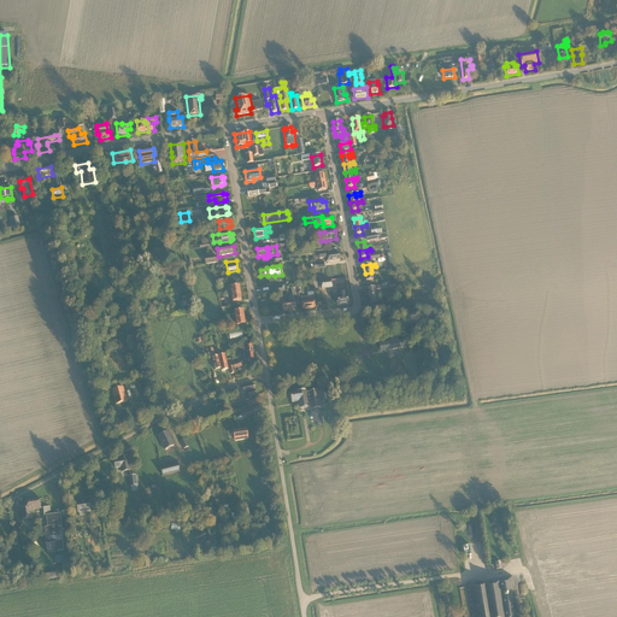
[(371,272),(365,274),(366,281),(372,280),(372,274),(377,274),(376,271),(371,271),(371,272)]
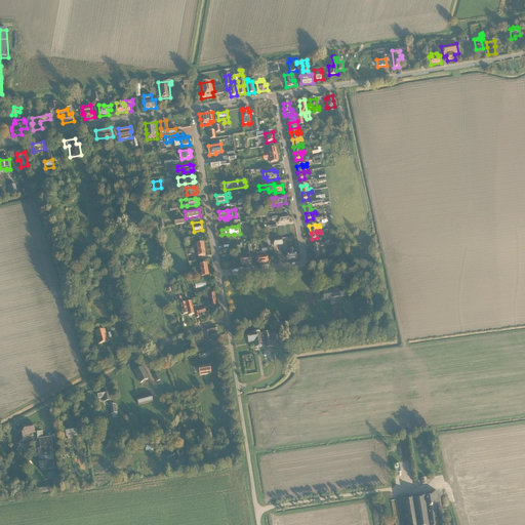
[(320,251),(320,250),(319,247),(323,246),(323,244),(319,244),(313,245),(314,252),(320,251)]
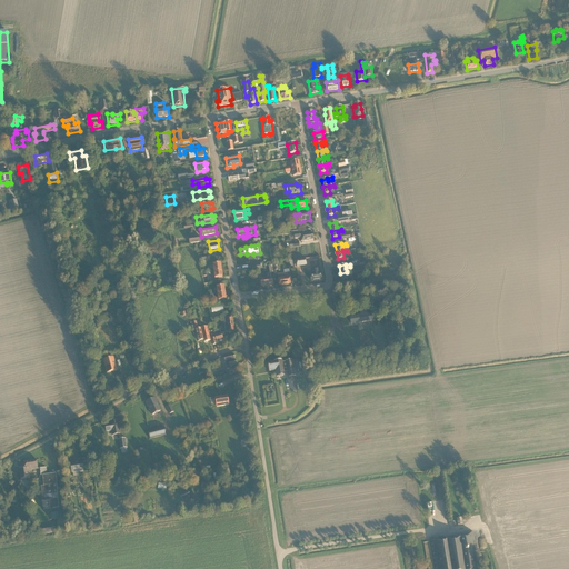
[(320,273),(319,268),(311,268),(311,275),(310,275),(311,281),(321,280),(321,273),(320,273)]
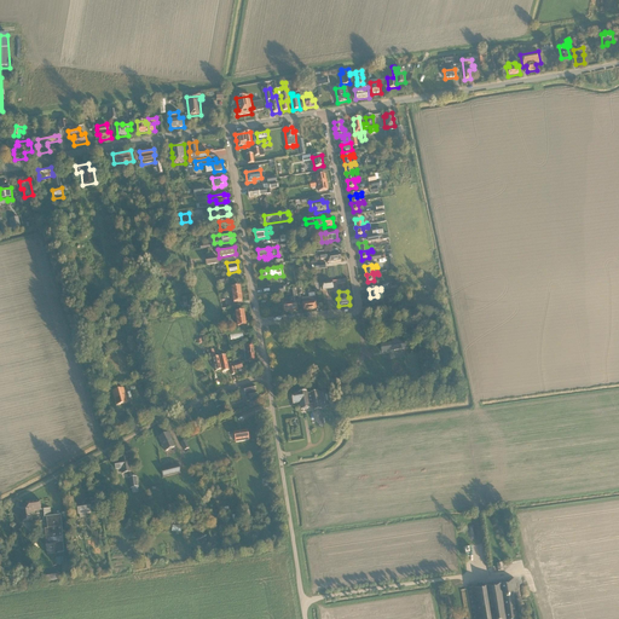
[(377,296),(370,298),(371,306),(379,305),(377,299),(382,298),(385,298),(385,294),(382,295),(377,295),(377,296)]
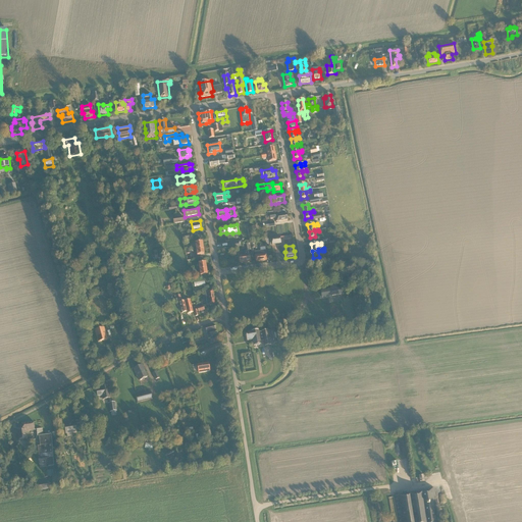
[(248,255),(248,252),(241,252),(241,256),(239,256),(240,263),(251,262),(250,255),(248,255)]
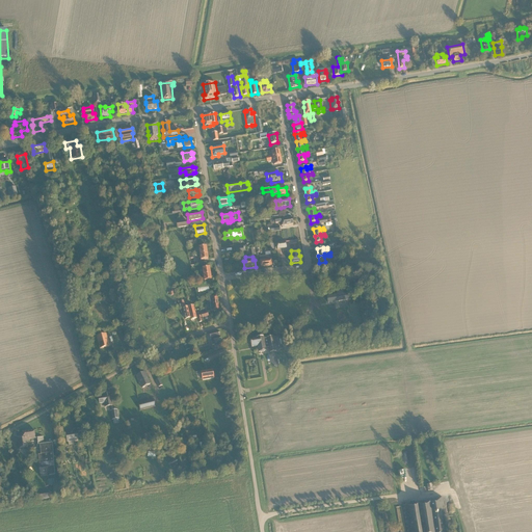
[(271,260),(271,258),(260,259),(260,261),(261,267),(272,265),(271,260)]
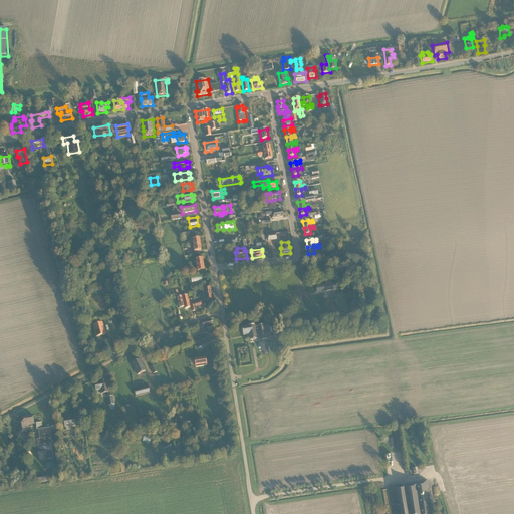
[(331,284),(330,281),(325,282),(325,285),(315,286),(317,293),(336,289),(335,283),(331,284)]
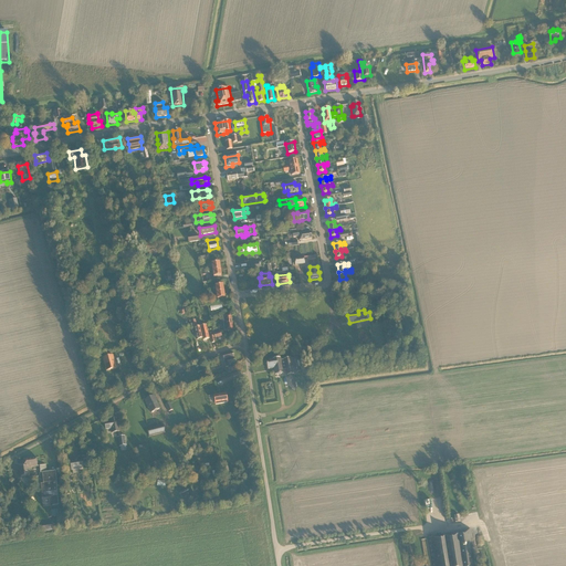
[(113,322),(119,327),(123,323),(121,322),(122,321),(115,316),(114,316),(108,315),(109,313),(105,312),(97,315),(96,316),(98,322),(100,322),(106,321),(107,321),(113,322)]
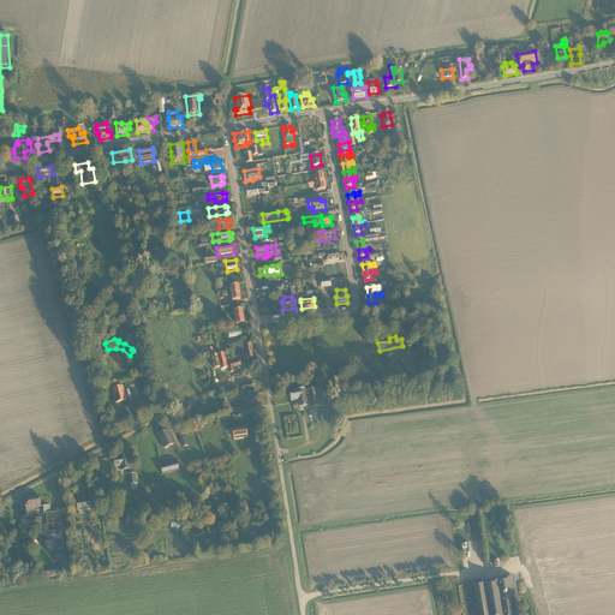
[(249,342),(244,342),(244,344),(242,344),(244,359),(248,359),(248,360),(251,359),(254,358),(251,342),(249,342)]
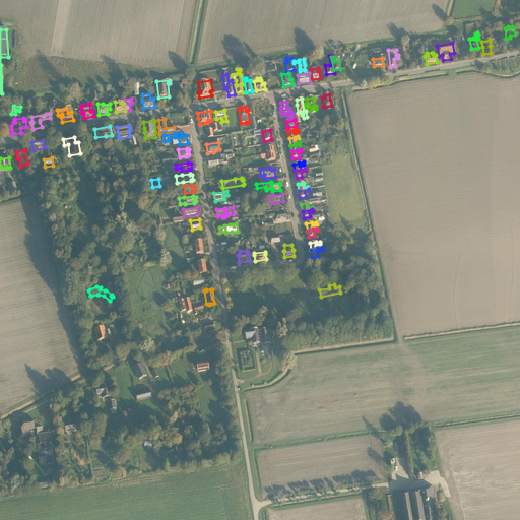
[(192,304),(190,299),(179,302),(181,312),(186,311),(187,313),(192,311),(191,304),(192,304)]
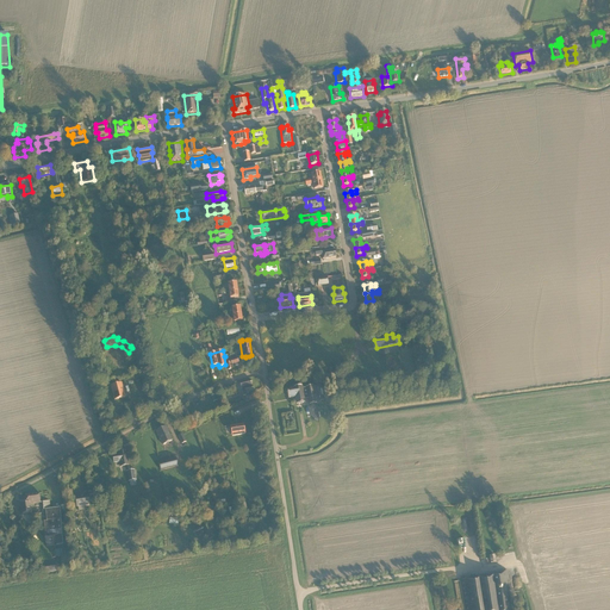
[(241,354),(236,355),(236,354),(230,356),(230,360),(232,365),(232,367),(240,365),(237,358),(241,358),(241,354)]
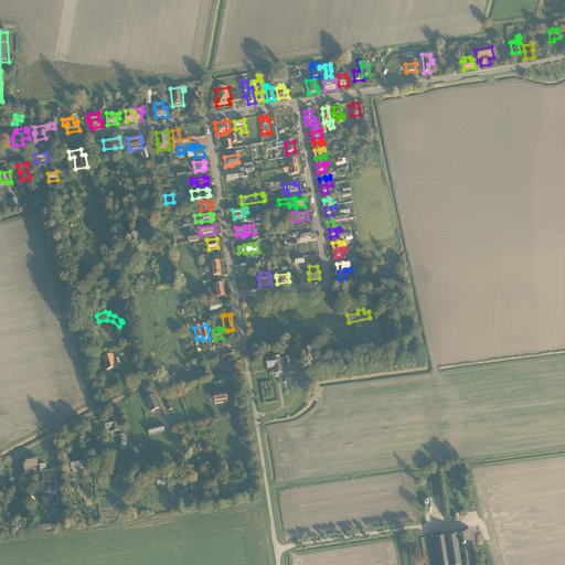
[(233,356),(232,352),(222,354),(223,360),(224,360),(225,366),(227,366),(228,370),(236,368),(235,362),(233,356)]
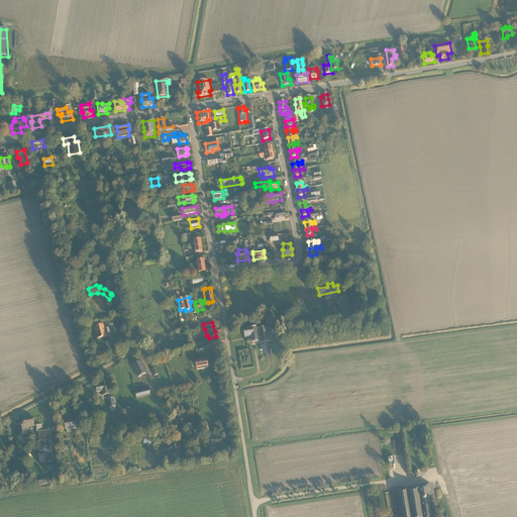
[(97,339),(106,336),(103,325),(94,327),(97,339)]
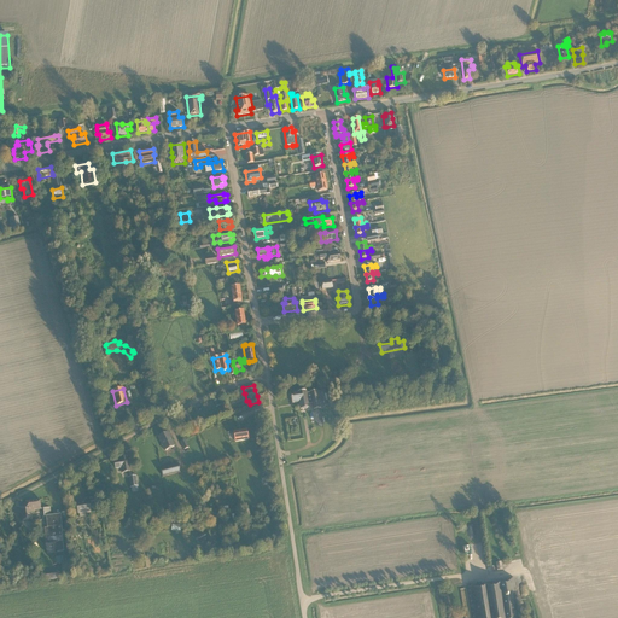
[(305,394),(305,391),(290,395),(292,403),(299,402),(301,409),(309,408),(308,404),(313,404),(314,409),(320,408),(316,391),(305,394)]
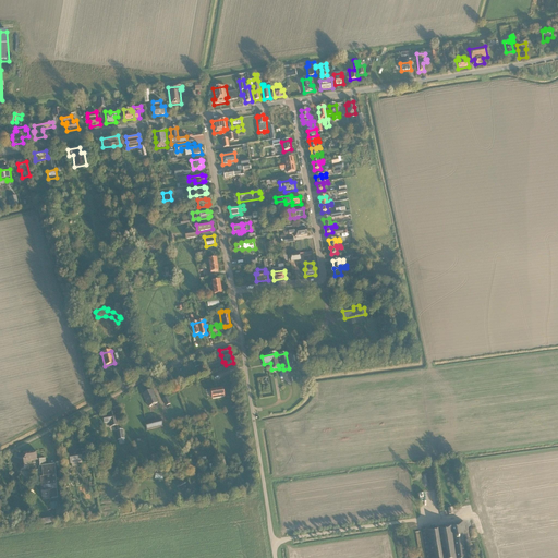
[(207,365),(204,355),(201,356),(206,373),(210,372),(207,365)]
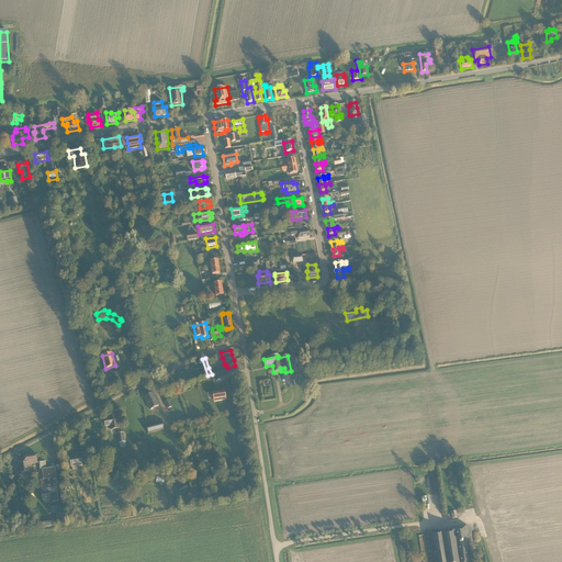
[(175,384),(170,374),(166,377),(168,383),(168,384),(170,389),(176,386),(177,389),(186,384),(184,380),(175,384)]
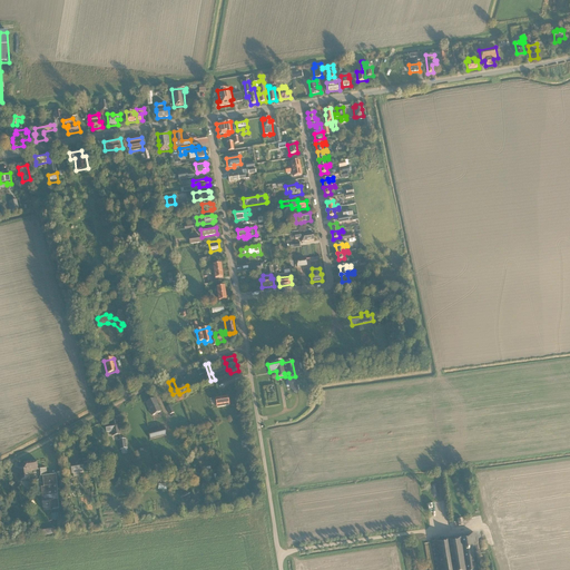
[(227,396),(215,399),(217,408),(229,405),(227,396)]
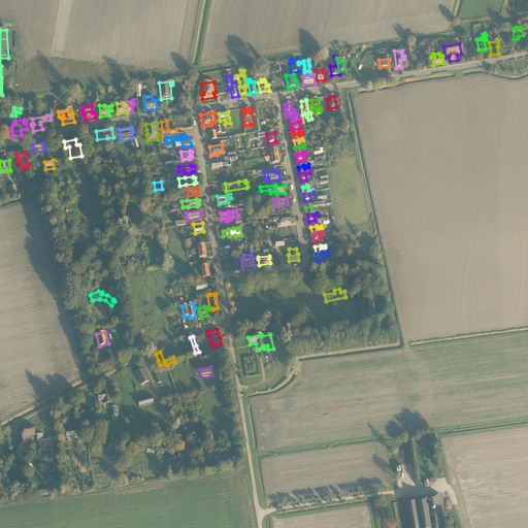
[(135,373),(141,386),(150,382),(143,369),(135,373)]
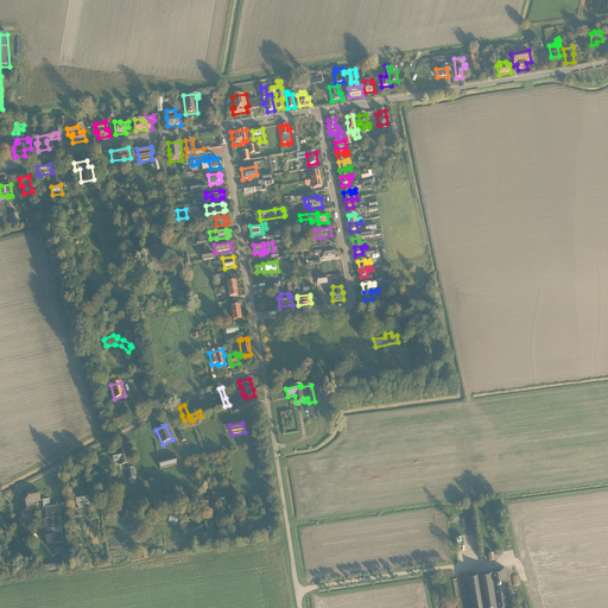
[(128,464),(126,449),(118,450),(118,453),(112,454),(113,462),(119,462),(120,466),(128,464)]
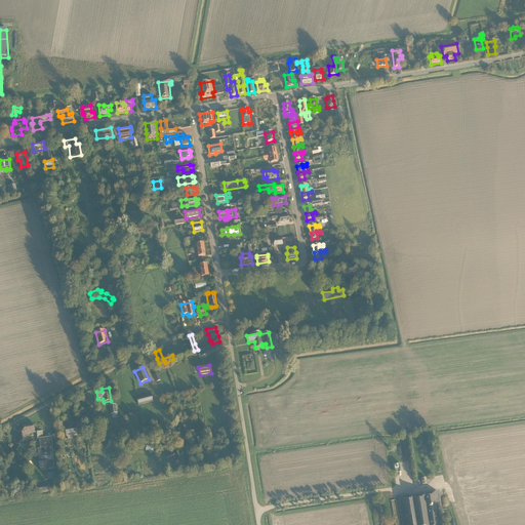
[(153,401),(152,395),(136,398),(138,405),(153,401)]
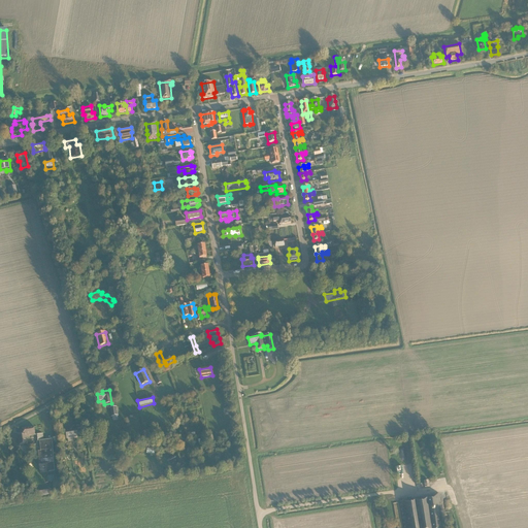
[(118,416),(117,407),(109,408),(111,417),(112,417),(112,421),(118,420),(118,416)]
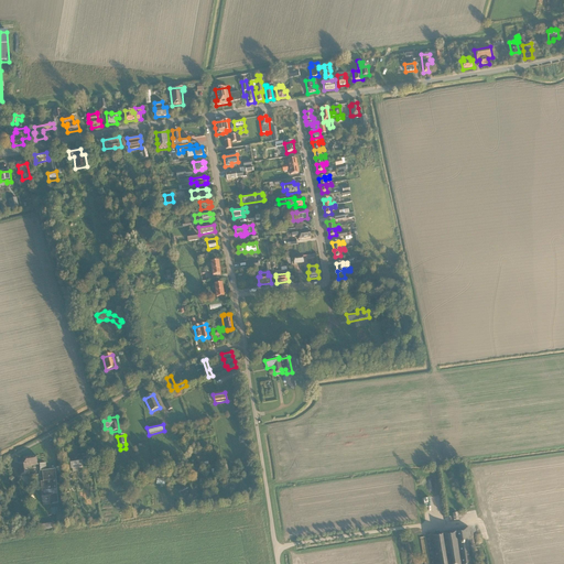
[(36,465),(35,456),(23,458),(24,465),(23,466),(19,466),(20,475),(29,475),(28,473),(29,473),(29,467),(31,467),(31,466),(36,465)]
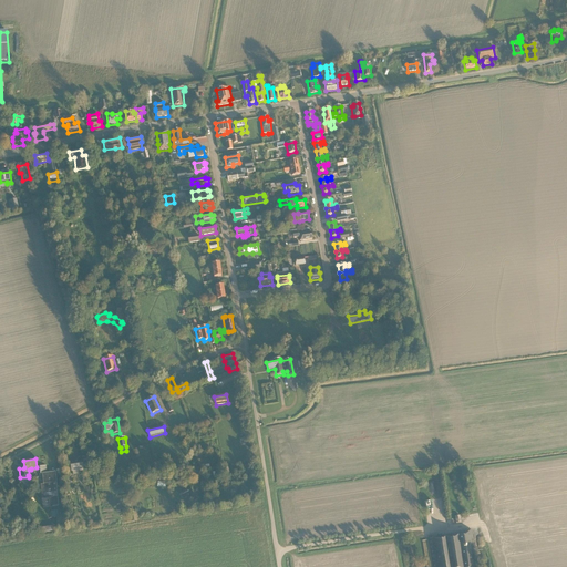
[(84,470),(82,460),(70,462),(72,472),(84,470)]
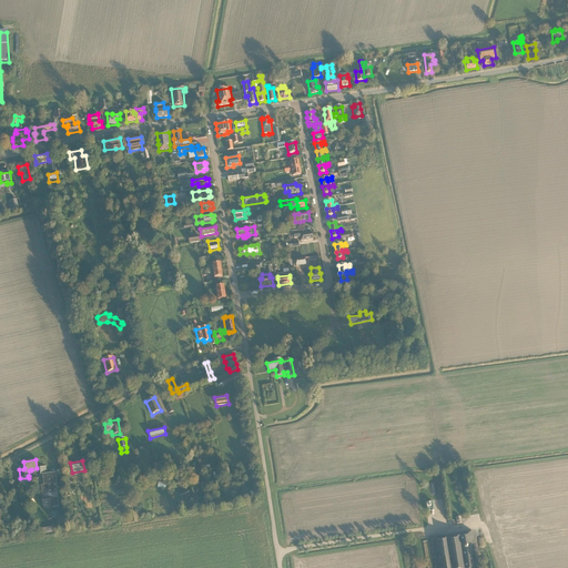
[(47,474),(47,467),(40,468),(41,485),(39,485),(41,500),(51,499),(52,508),(59,507),(56,473),(47,474)]
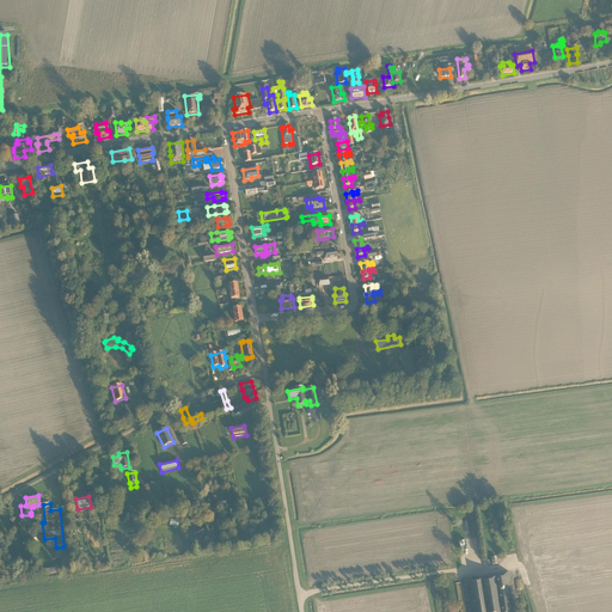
[(515,611),(509,574),(464,581),(469,611),(515,611)]
